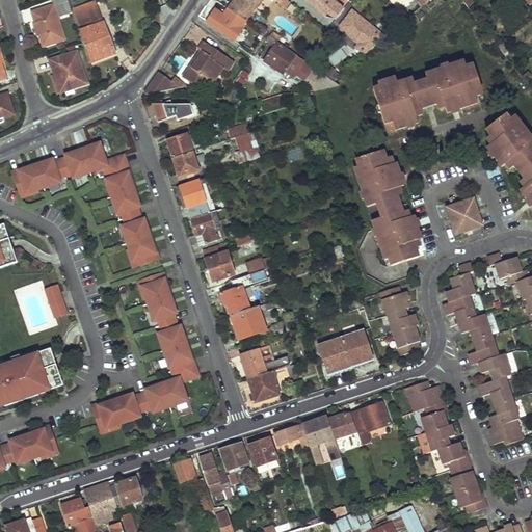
[(68,0),(51,0),(53,6),(57,18),(73,12),(71,5),(68,0)]
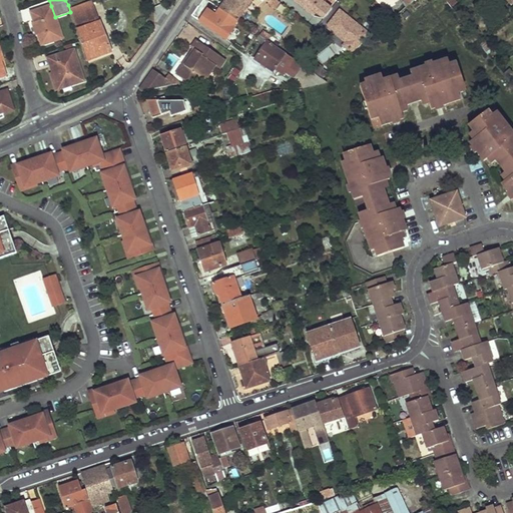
[(225,0),(219,8),(237,21),(245,10),(251,14),(257,8),(251,3),(252,0),(225,0)]
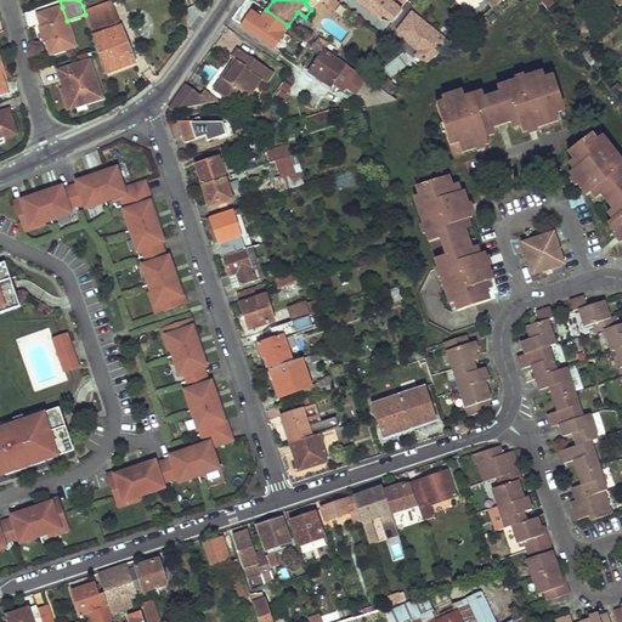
[(323,5),(333,12),(339,3),(335,0),(327,0),(326,3),(323,5)]
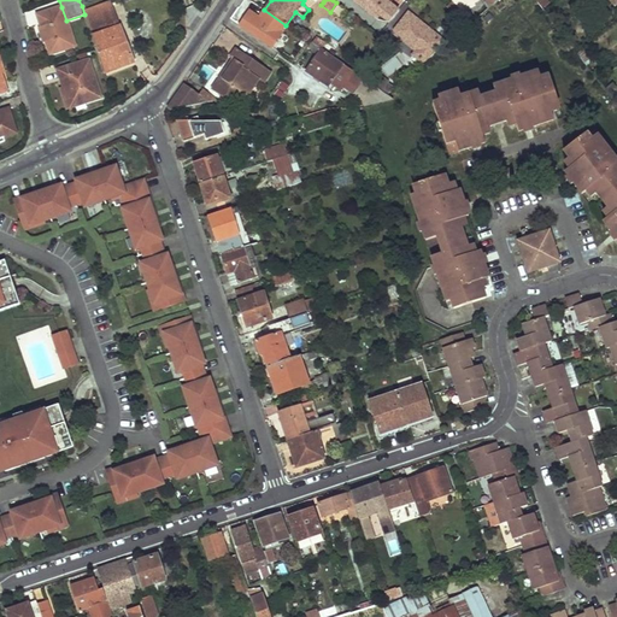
[(347,0),(348,0),(388,27),(403,4),(395,0),(347,0)]
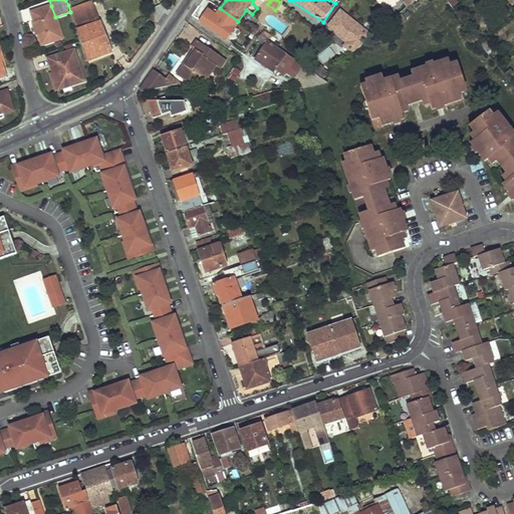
[(77,30),(100,22),(93,4),(71,11),(77,30)]
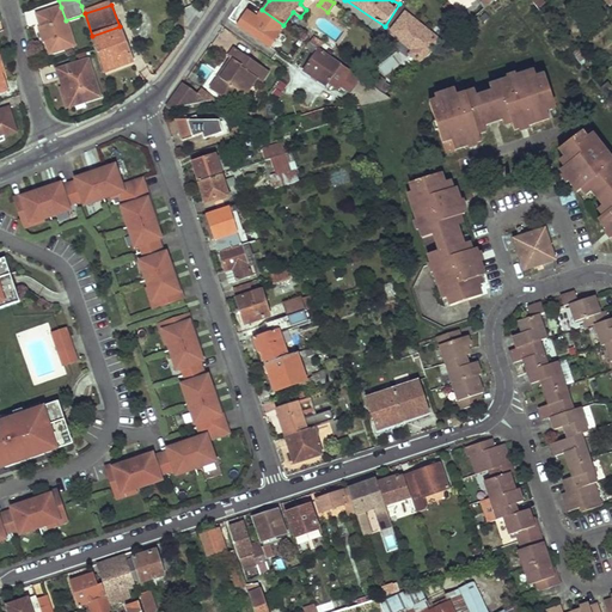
[(61,7),(38,14),(49,54),(74,46),(66,20),(61,7)]
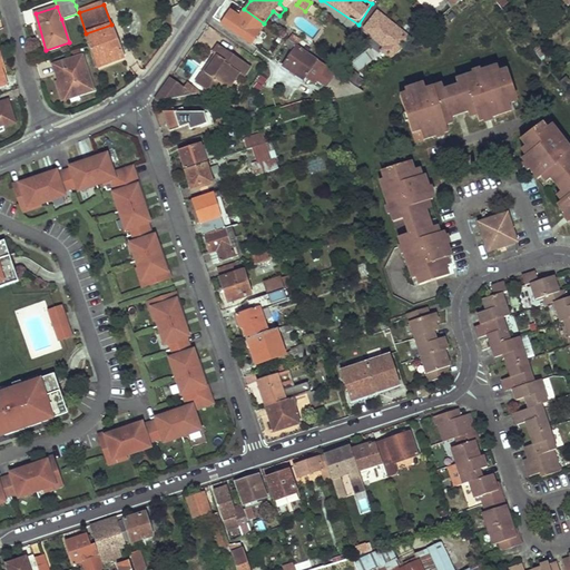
[(222,23),(252,43),(261,31),(259,30),(264,23),(244,9),(237,19),(234,23),(225,18),(222,23)]
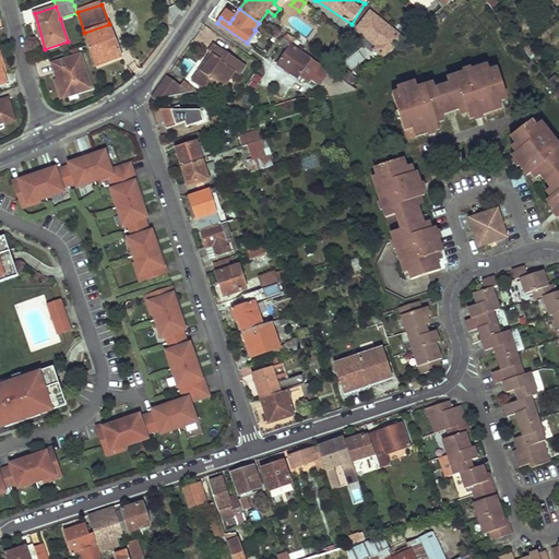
[(274,15),(280,20),(285,12),(280,9),(274,15)]
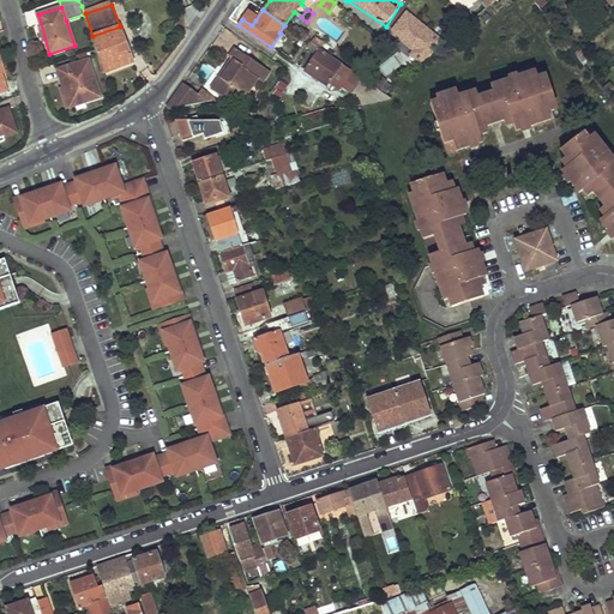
[(387,32),(422,64),(443,40),(407,10),(387,32)]
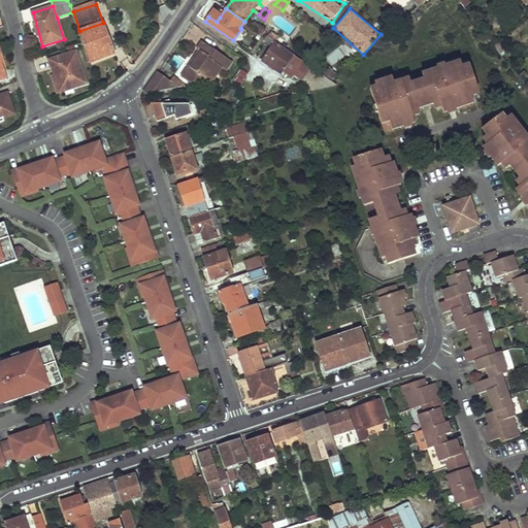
[(208,17),(217,22),(220,18),(211,12),(208,17)]
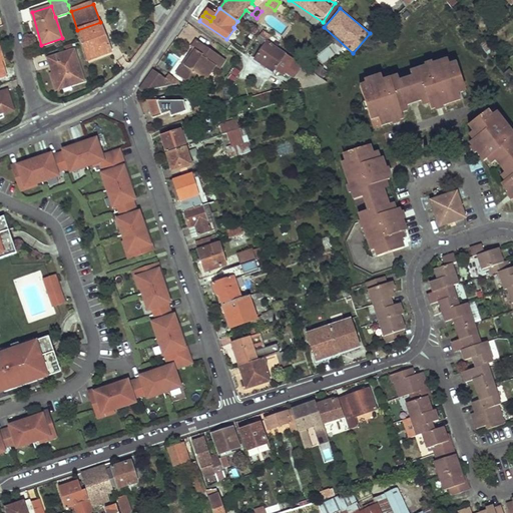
[(87,59),(110,52),(100,22),(77,30),(87,59)]
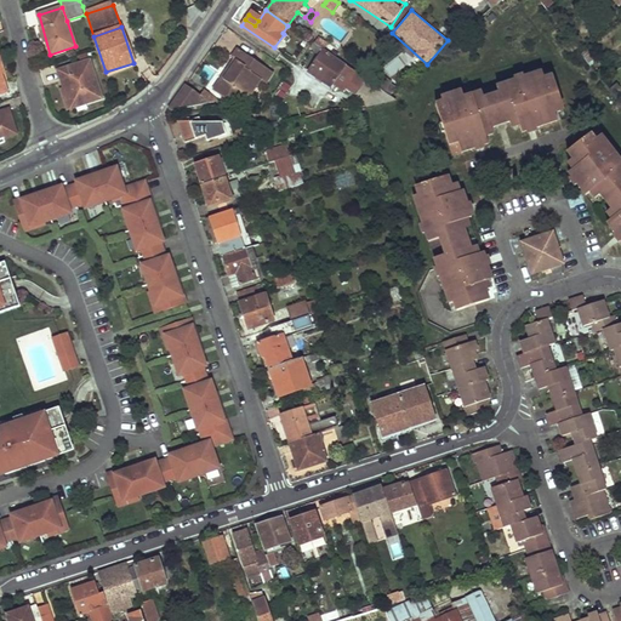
[(317,38),(313,43),(322,50),(325,44),(317,38)]
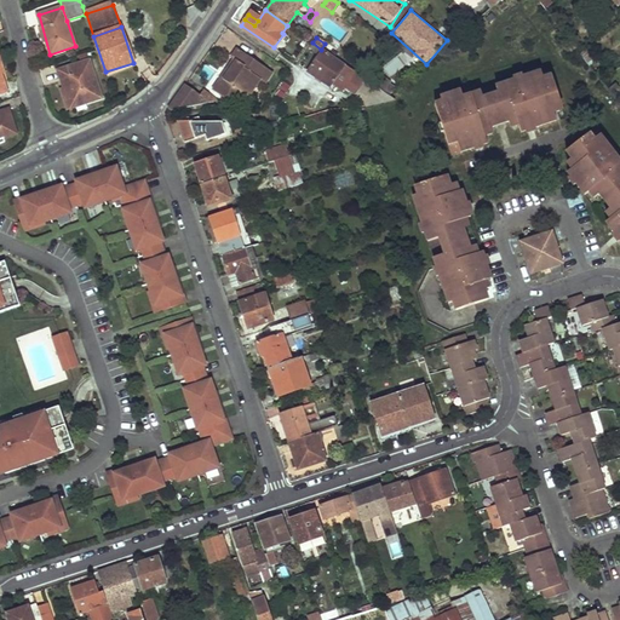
[(236,58),(216,90),(228,97),(242,97),(245,93),(250,96),(262,78),(268,82),(274,70),(240,50),(234,57),(236,58)]
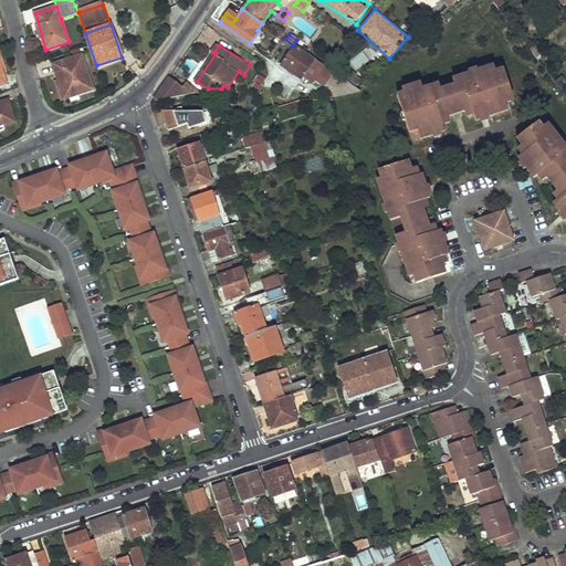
[(293,45),(280,63),(301,79),(310,65),(328,79),(327,83),(342,95),(360,90),(356,87),(293,45)]
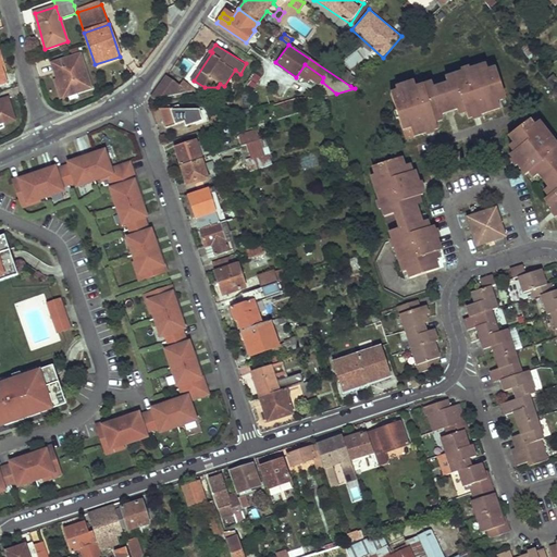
[(81,54),(52,63),(58,79),(61,79),(66,96),(91,87),(81,54)]
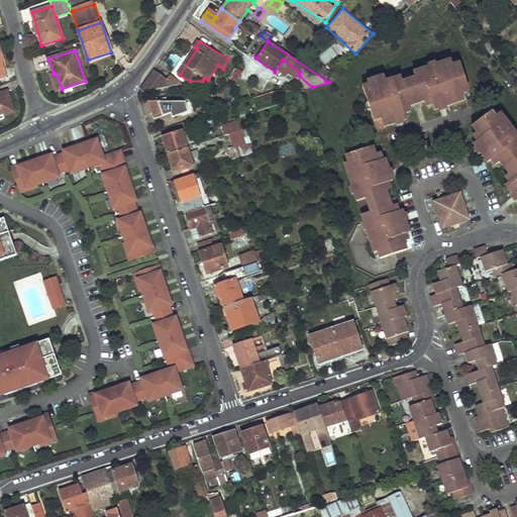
[(371,89),(365,91),(377,129),(394,124),(392,117),(405,113),(403,109),(431,99),(432,104),(447,99),(449,106),(464,101),(460,90),(469,88),(462,70),(460,64),(458,65),(453,67),(451,61),(414,73),(416,78),(417,82),(404,85),(403,82),(401,77),(386,81),(385,78),(369,83),(370,86),(371,89)]
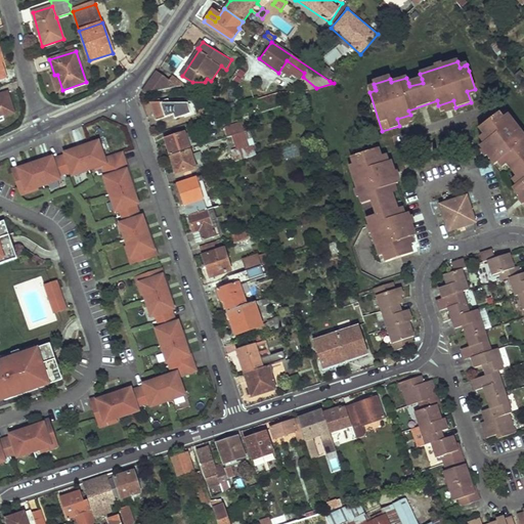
[(158,73),(144,91),(145,93),(177,87),(180,81),(173,76),(169,81),(158,73)]
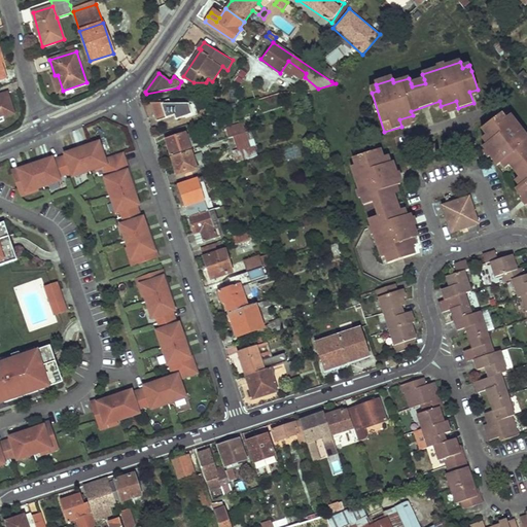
[(10,89),(0,92),(0,116),(9,114),(8,108),(15,106),(10,89)]
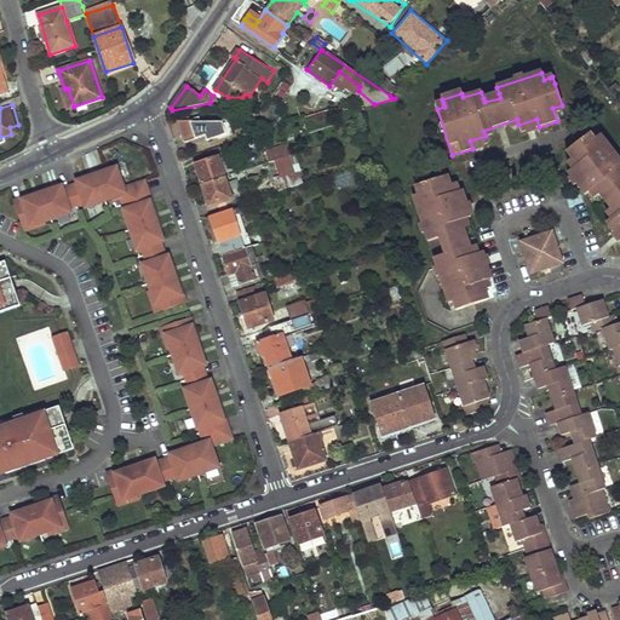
[(179,122),(185,141),(195,136),(195,133),(204,130),(200,119),(190,121),(189,119),(179,122)]
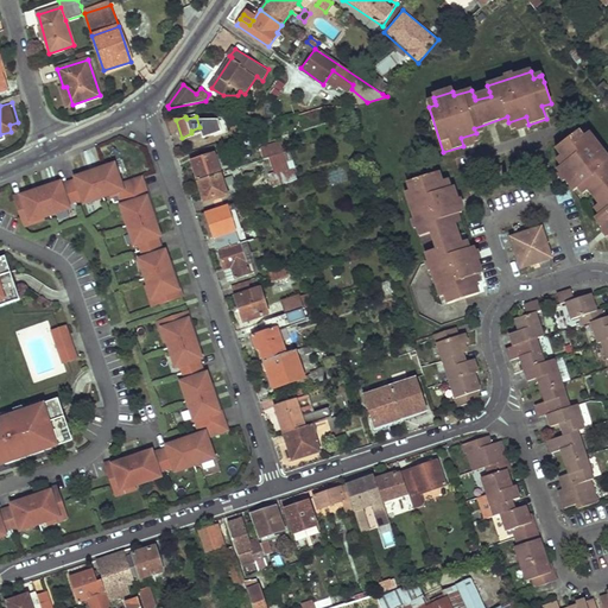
[(526,116),(508,122),(512,131),(529,125),(526,116)]
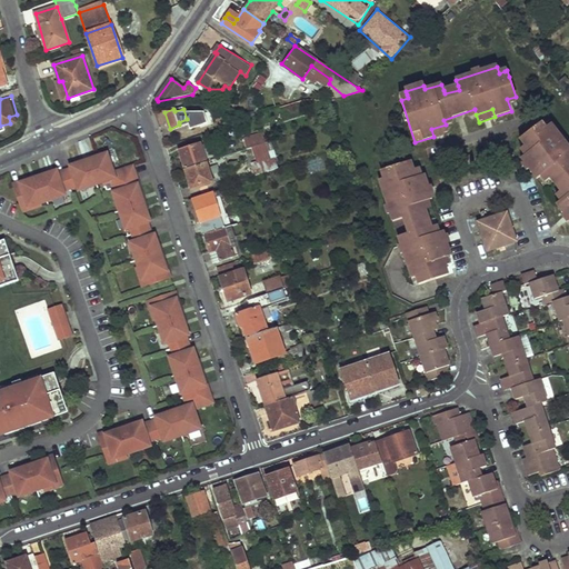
[(179,125),(185,141),(193,138),(187,119),(179,122),(179,125)]
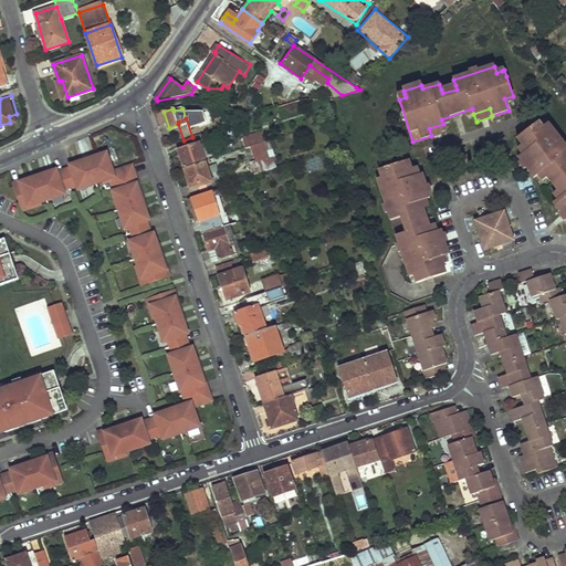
[(565,145),(549,124),(545,127),(540,122),(517,138),(523,147),(527,152),(524,154),(534,166),(528,170),(534,178),(537,176),(543,171),(547,177),(558,191),(562,197),(557,200),(554,203),(559,211),(565,207),(565,145)]
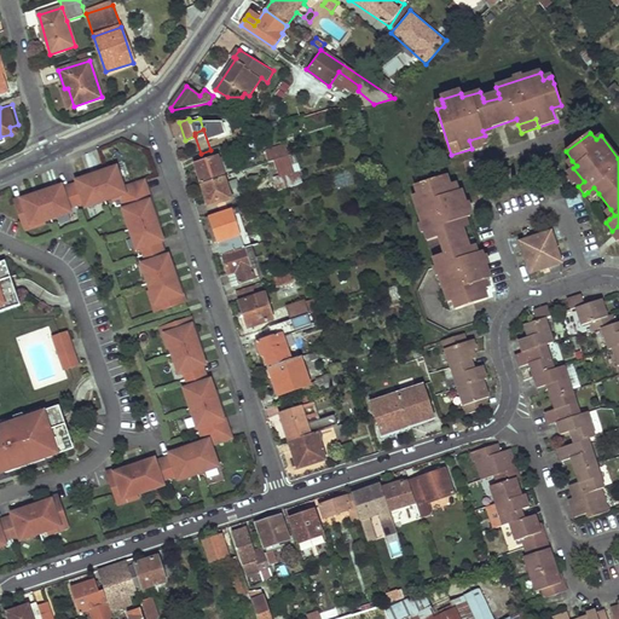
[(485,136),(469,140),(472,149),(487,144),(485,136)]
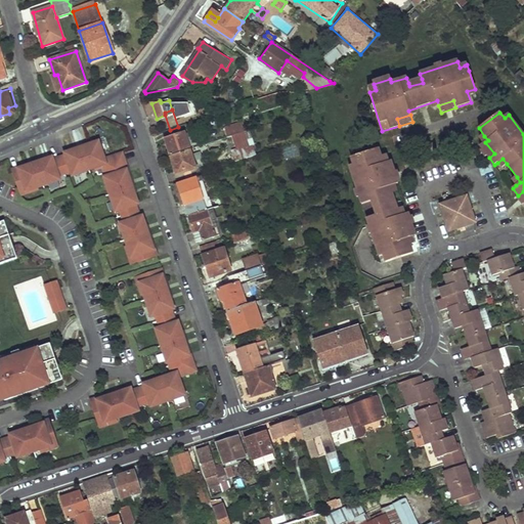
[(227,127),(230,136),(231,135),(247,131),(243,122),(227,127)]
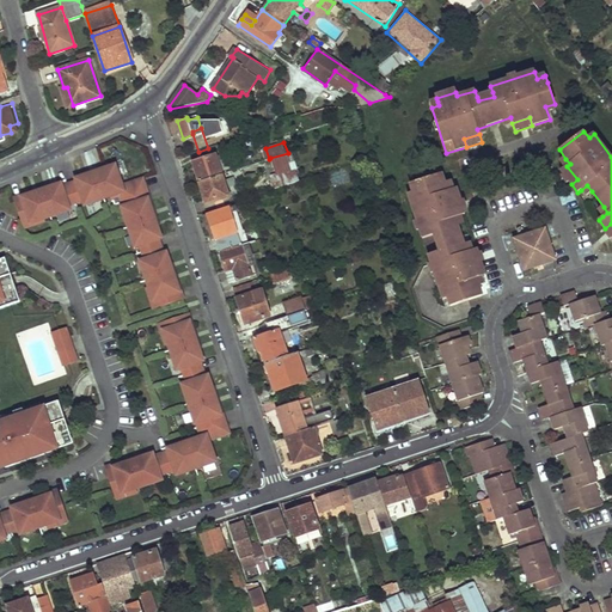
[(288,153),(270,158),(276,175),(271,176),(275,189),(300,181),(297,169),(292,151),(288,153)]
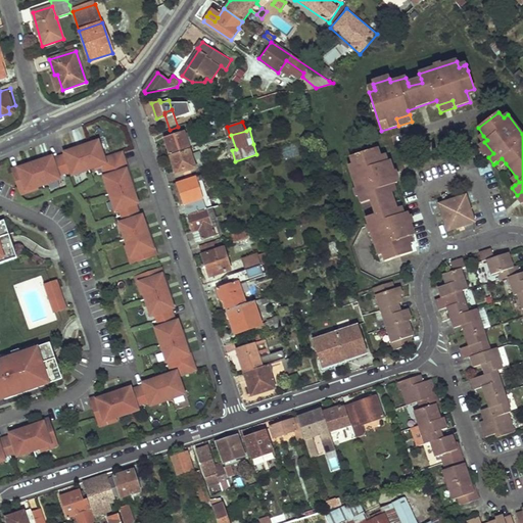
[(164,139),(170,155),(191,148),(192,148),(187,132),(164,139)]
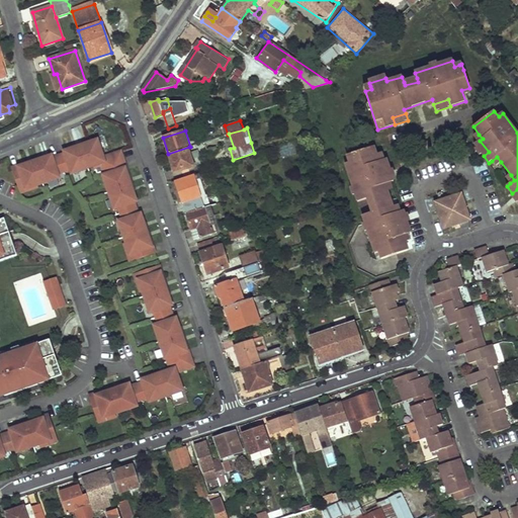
[(87,140),(82,141),(83,144),(90,142),(89,140),(99,137),(98,136),(87,140)]
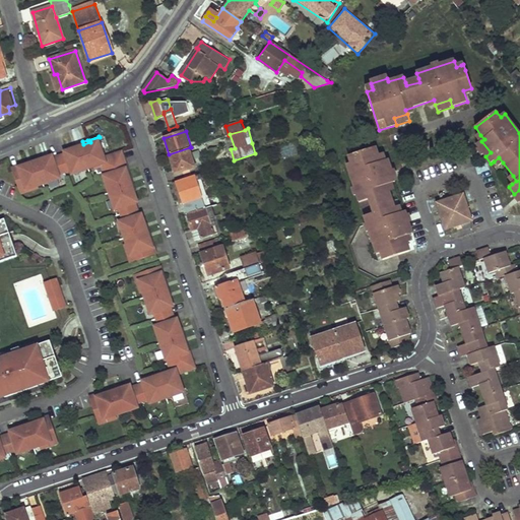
[(100,137),(89,140),(90,142),(83,144),(91,167),(93,167),(96,166),(95,163),(103,159),(105,166),(124,158),(122,150),(106,155),(100,137)]
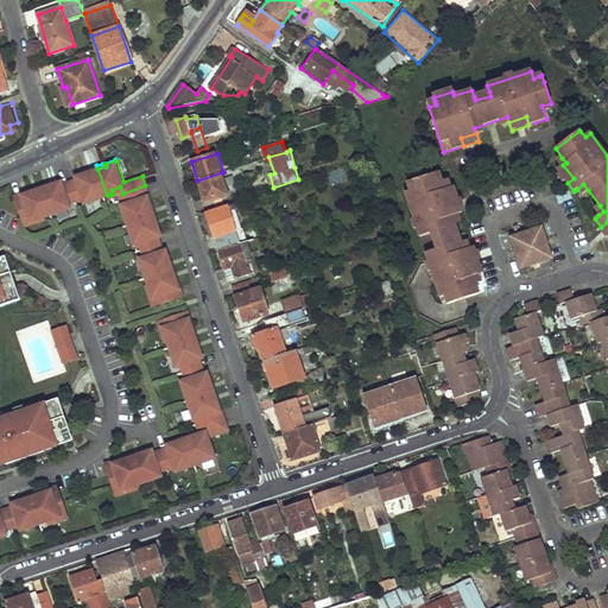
[(557,170),(568,183),(574,178),(563,165),(561,166),(557,170)]
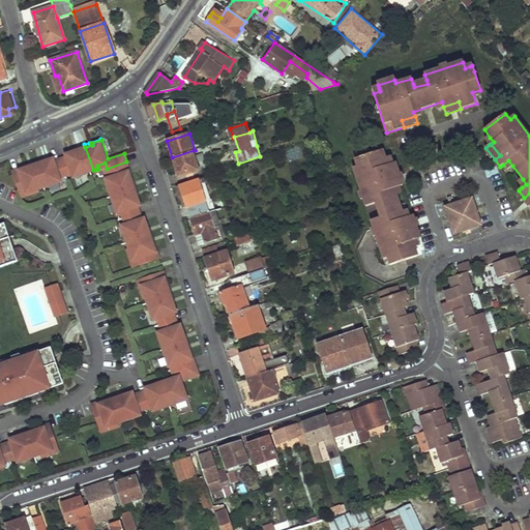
[(69,151),(70,154),(63,157),(69,175),(74,173),(81,171),(82,174),(93,170),(85,147),(79,150),(78,148),(69,151)]
